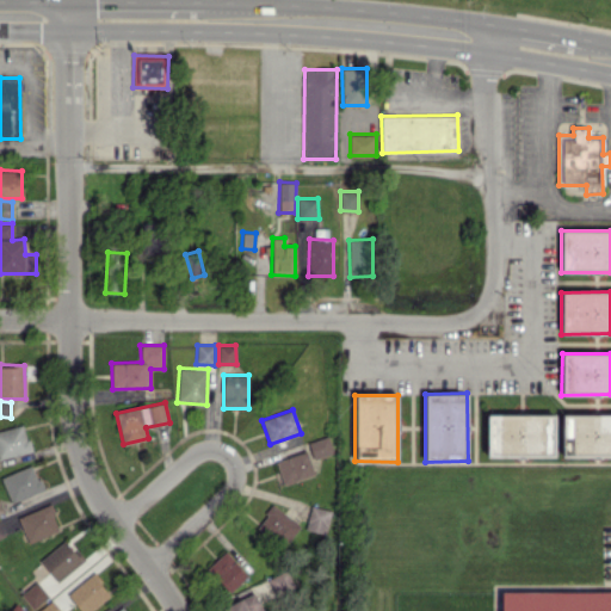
[(610,456),(610,413),(562,414),(562,457),(610,456)]
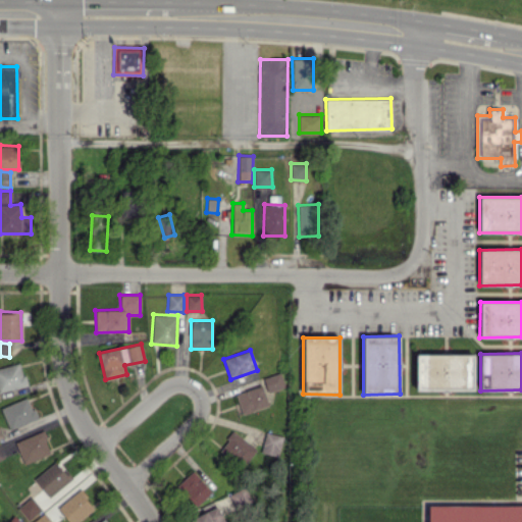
[(416,390),(474,389),(474,354),(416,355),(416,390)]
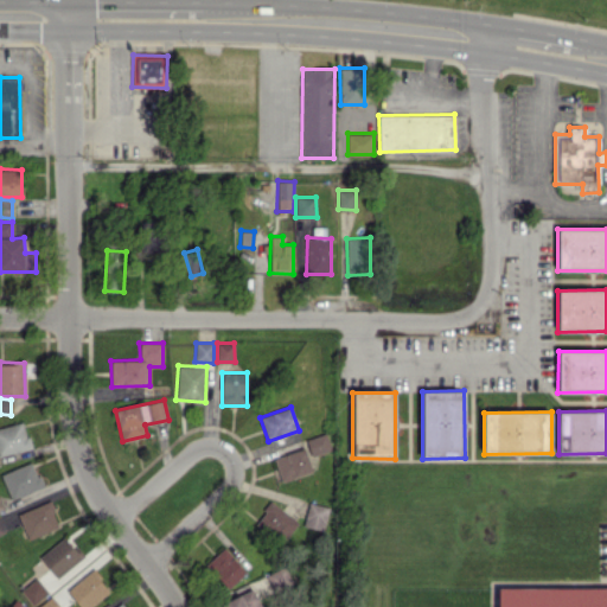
[(0,427),(0,455),(30,449),(24,422),(0,427)]
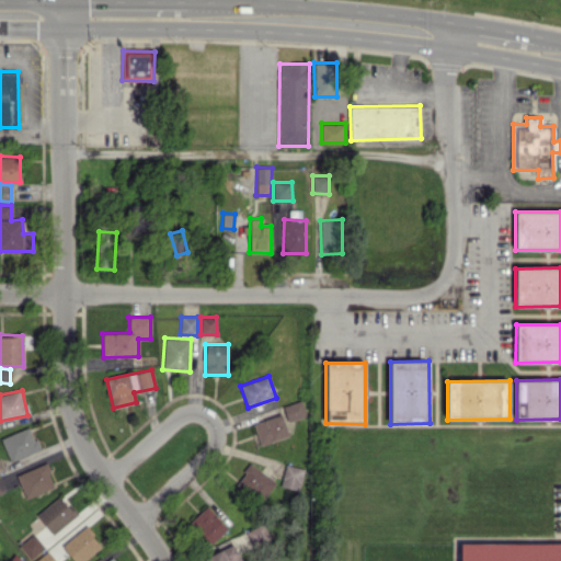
[(288,422),(306,415),(301,400),(283,405),(288,422)]
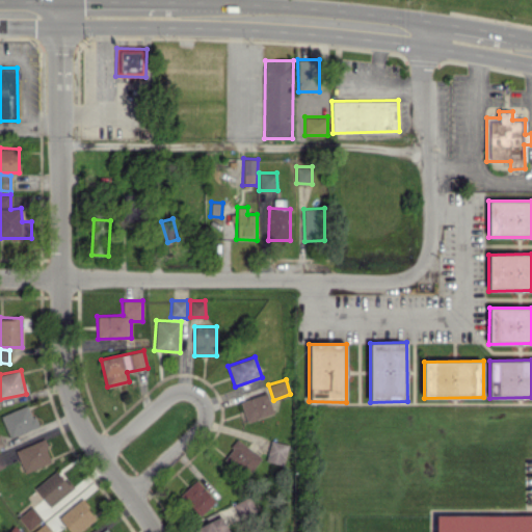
[(240,401),(246,422),(273,414),(267,393),(240,401)]
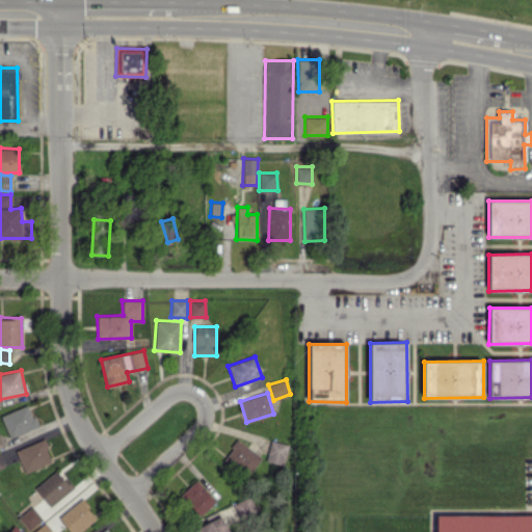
[(1,415),(8,436),(36,428),(30,405),(1,415)]
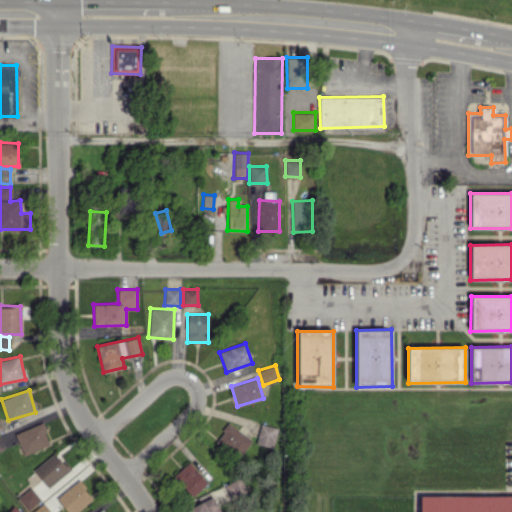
[(24,455),(50,444),(41,423),(15,433),(24,455)]
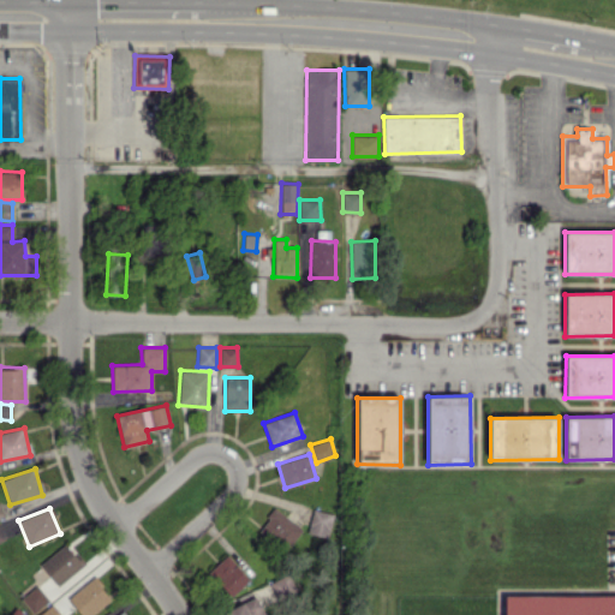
[(302,527),(273,508),(258,530),(287,549),(302,527)]
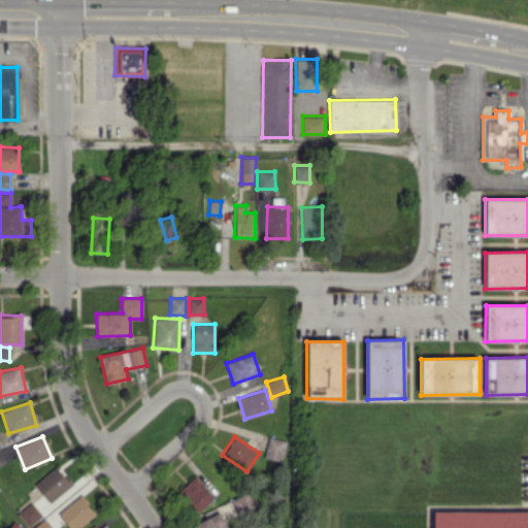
[(283,461),(286,440),(267,437),(264,458),(283,461)]
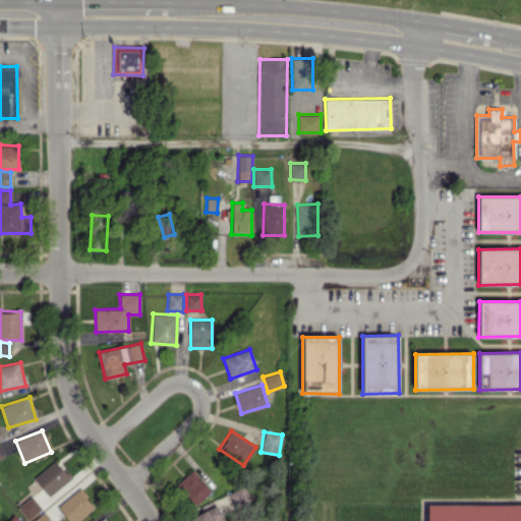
[(34,477),(49,496),(71,477),(56,459),(34,477)]
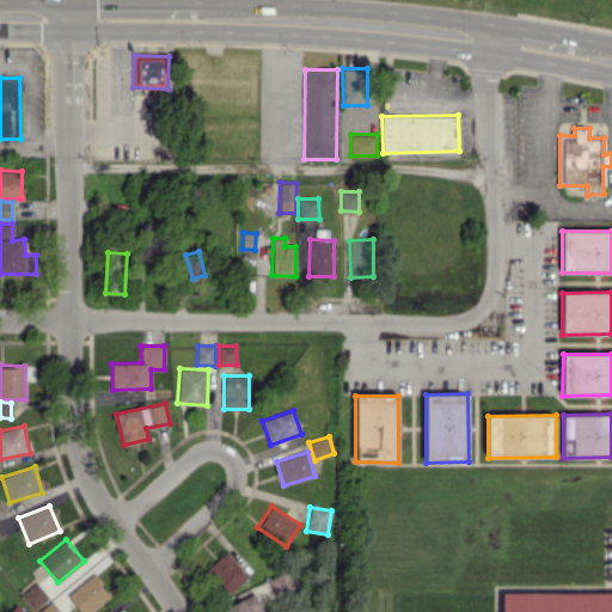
[(249,576),(226,552),(207,569),(230,594),(249,576)]
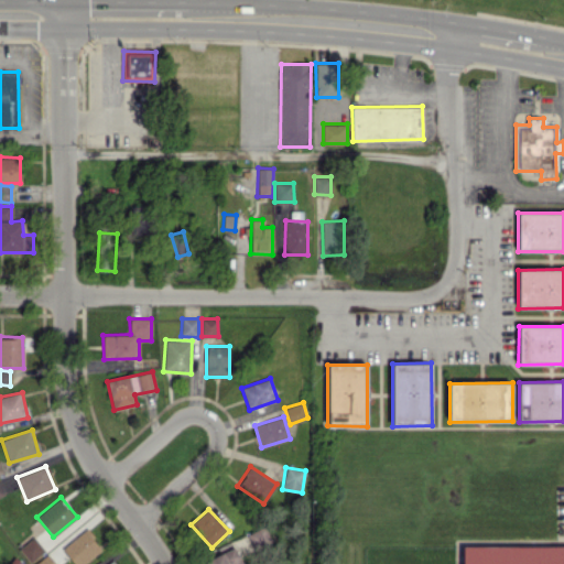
[(83,563),(102,549),(86,529),(62,549),(74,563),(83,563)]
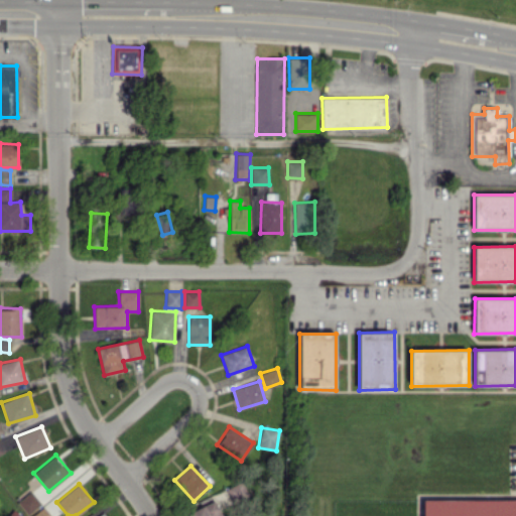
[(27,515),(41,504),(30,491),(17,502),(27,515)]
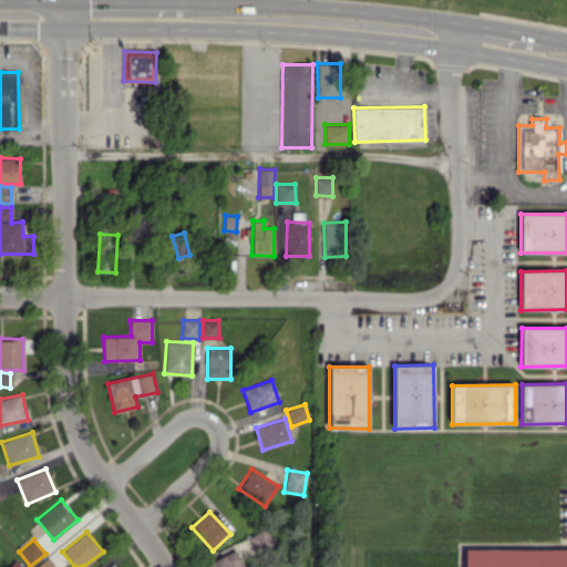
[(465,566),(465,548),(566,548),(566,566),(465,566)]
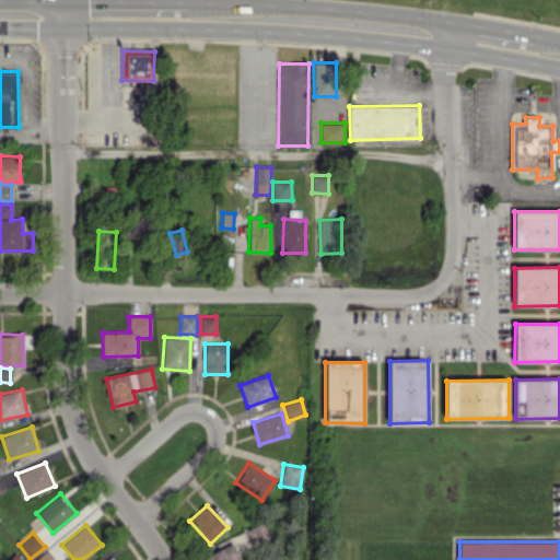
[(241,559),(233,543),(203,557),(205,559),(241,559)]
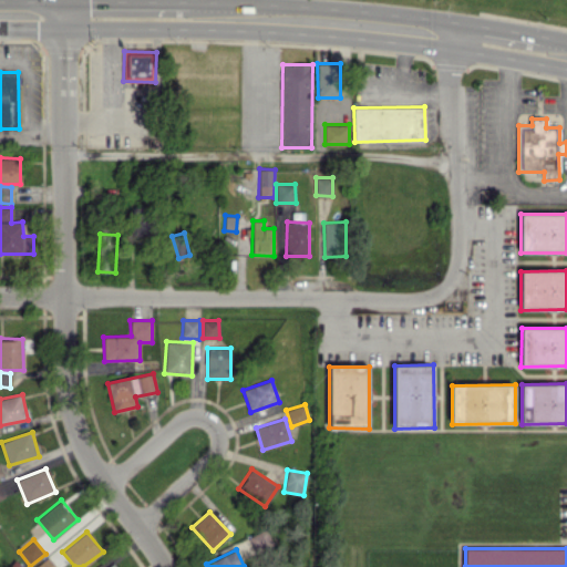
[(57,566),(49,556),(34,566),(57,566)]
